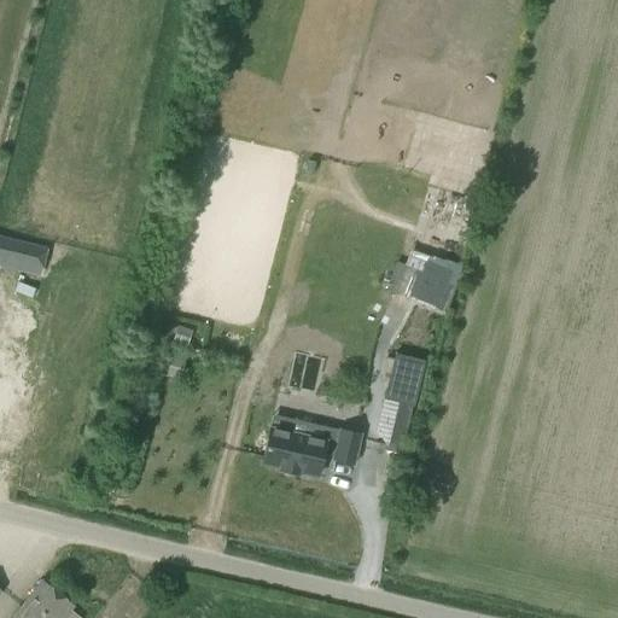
[(395,354),(383,400),(396,403),(385,450),(401,454),(412,407),(414,408),(425,361),(395,354)]
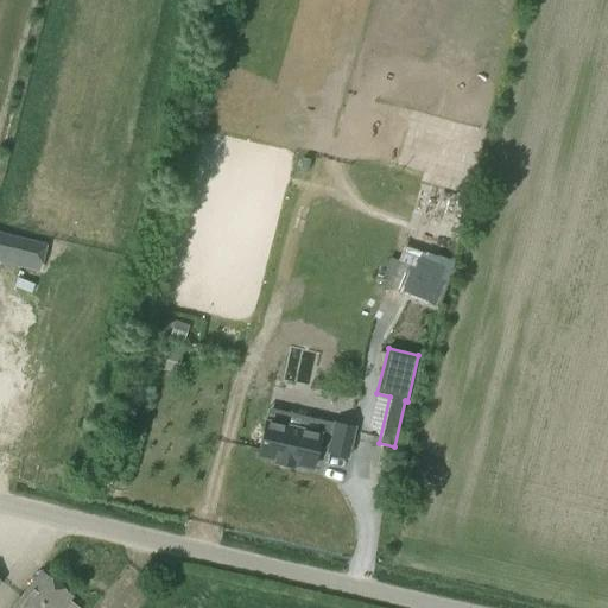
[(163,369),(176,373),(181,353),(169,349),(163,369)]
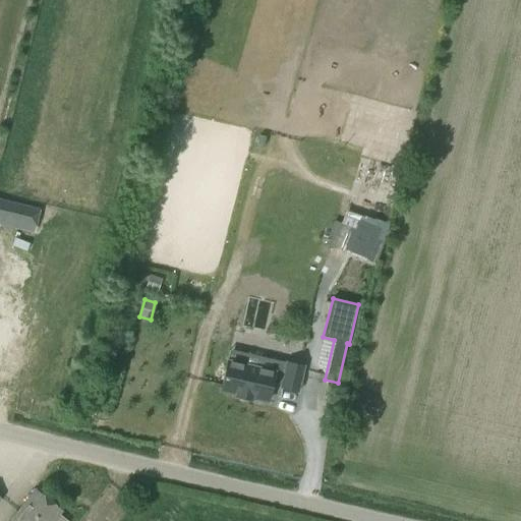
[(284,373),(227,360),(220,391),(236,395),(235,397),(250,400),(250,398),(267,402),(272,384),(281,386),(280,388),(297,392),(302,366),(286,363),(284,373)]
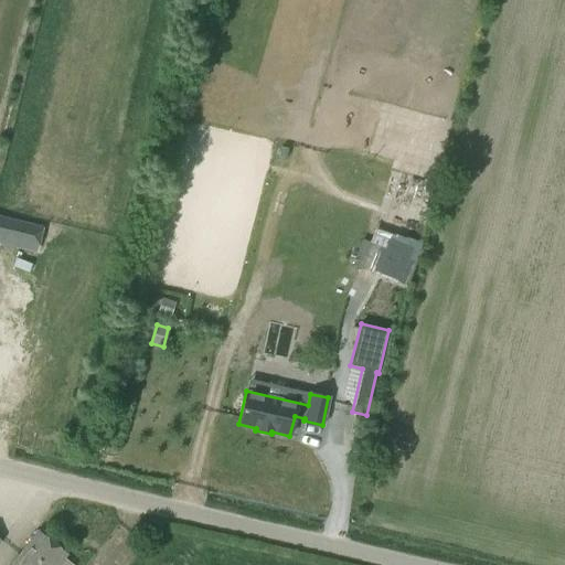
[(57,564),(66,555),(38,532),(11,564),(57,564)]
